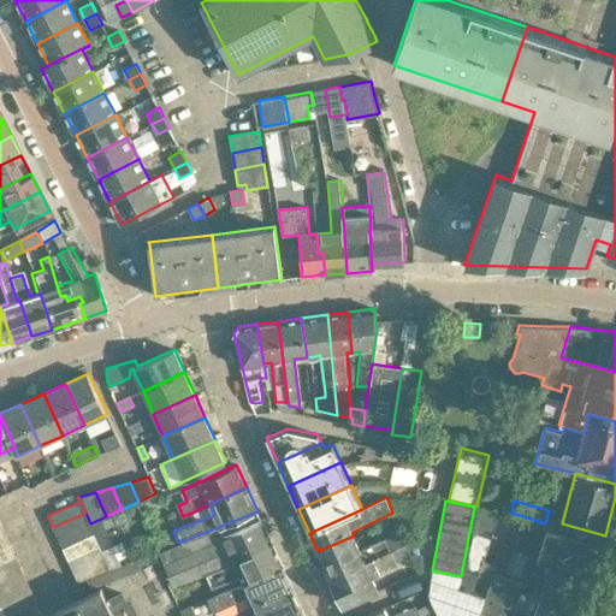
[(474,531),(492,537),(501,509),(480,502),(474,531)]
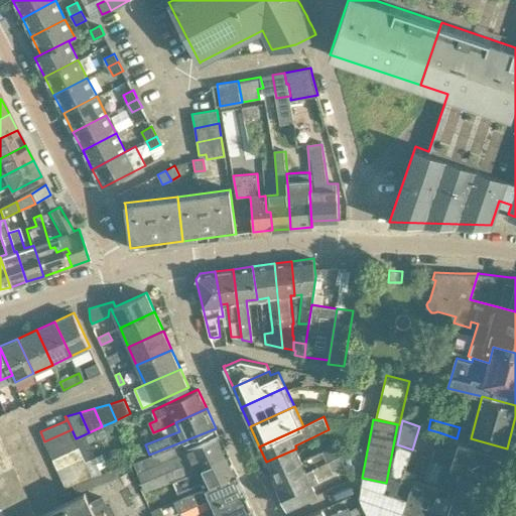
[(192,472),(198,470),(228,456),(216,428),(149,455),(129,463),(142,492),(172,480),(192,472)]
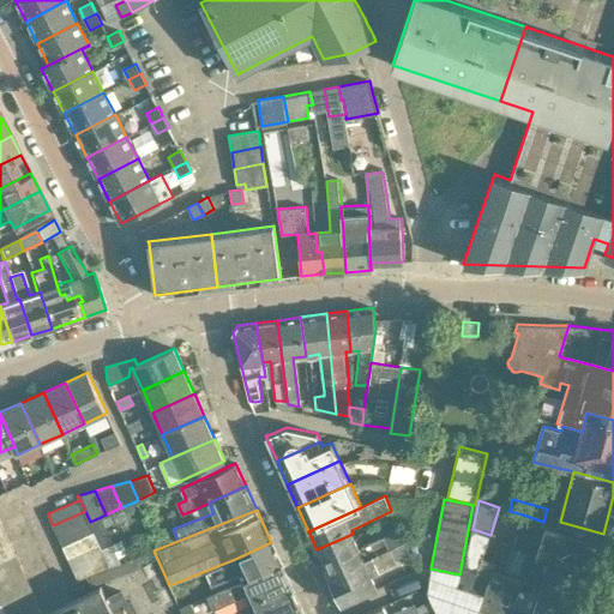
[(85,511),(53,525),(59,536),(90,523),(89,522),(90,522),(85,511)]
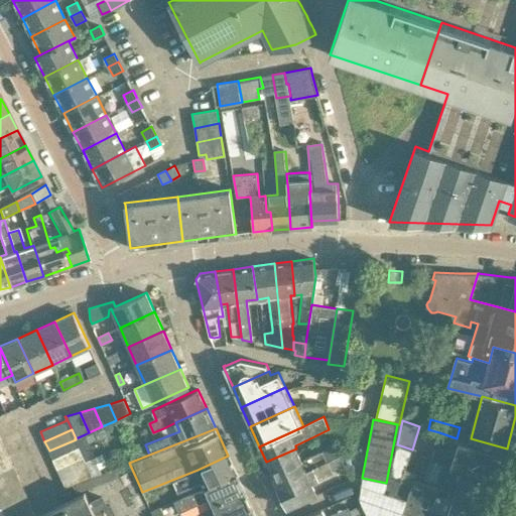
[(431,457),(498,478),(505,454),(457,438),(439,432),(431,457)]
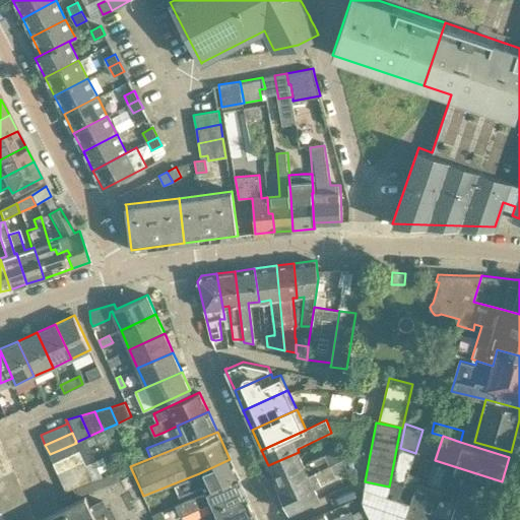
[(85,438),(76,442),(75,442),(76,443),(79,451),(84,461),(85,464),(94,460),(85,438)]
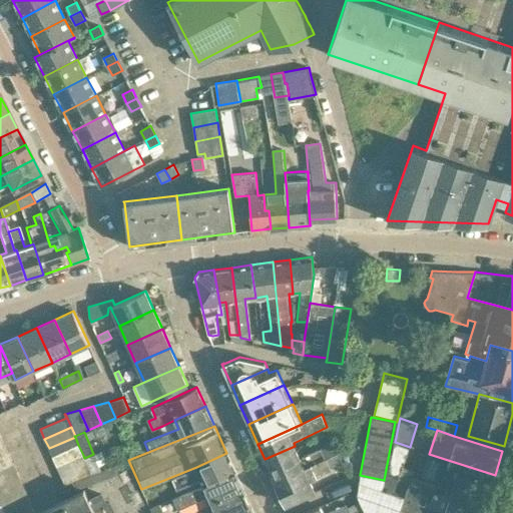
[(75,437),(49,448),(52,457),(78,445),(75,437)]
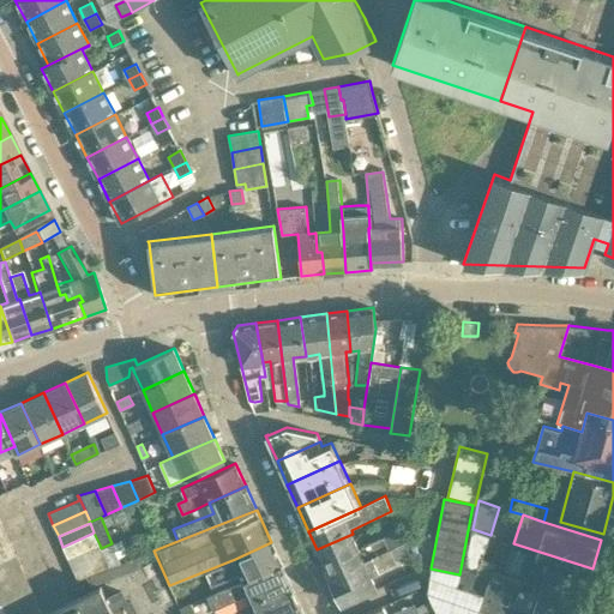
[(317,549),(329,575),(389,547),(404,540),(399,528),(359,547),(353,534),(317,549)]
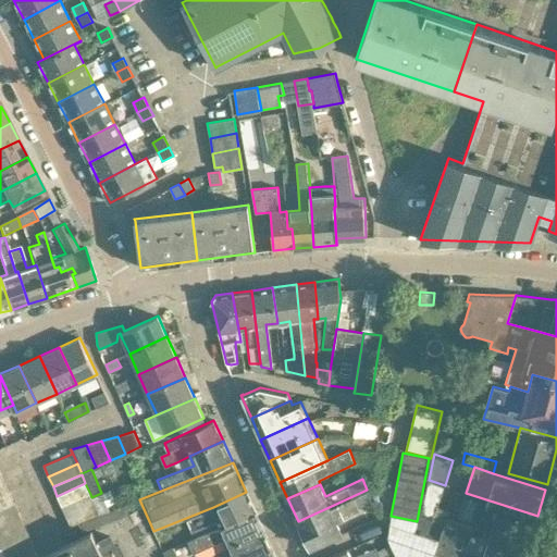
[(429,480),(421,515),(445,523),(447,516),(449,510),(437,506),(445,485),(429,480)]
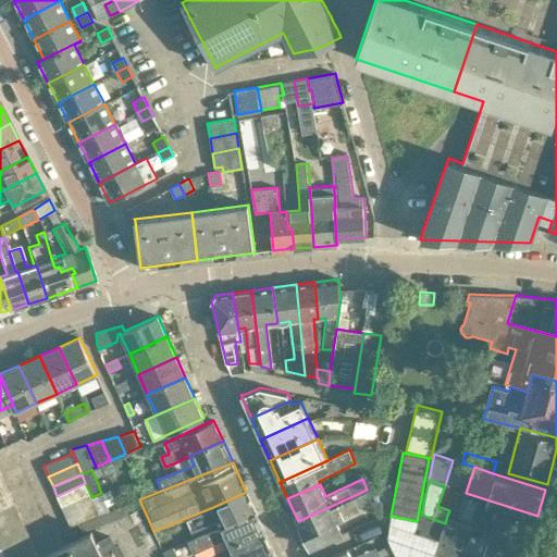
[(0,485),(0,497),(10,493),(5,483),(0,485)]
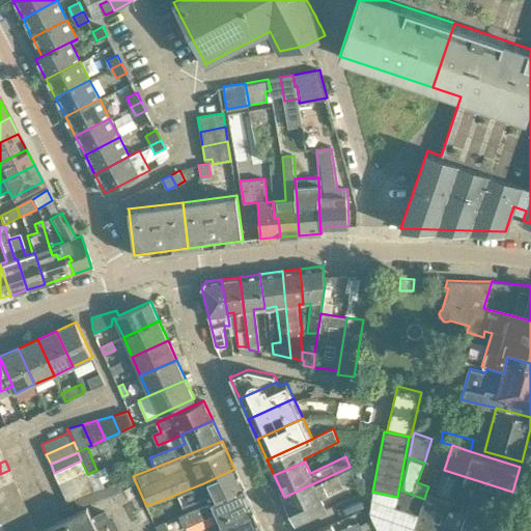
[(81,460),(54,473),(59,483),(86,471),(81,460)]
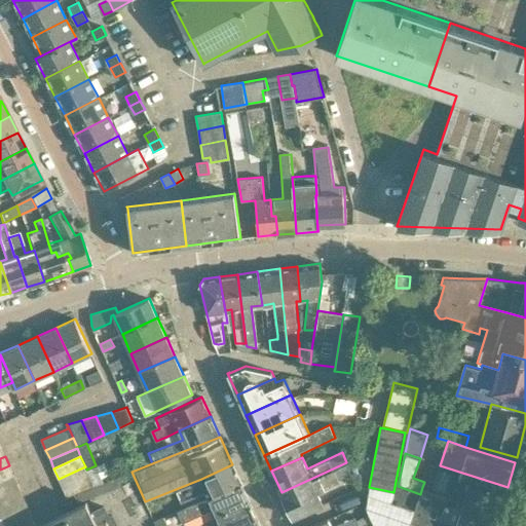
[(105,461),(97,465),(102,478),(110,474),(105,461)]
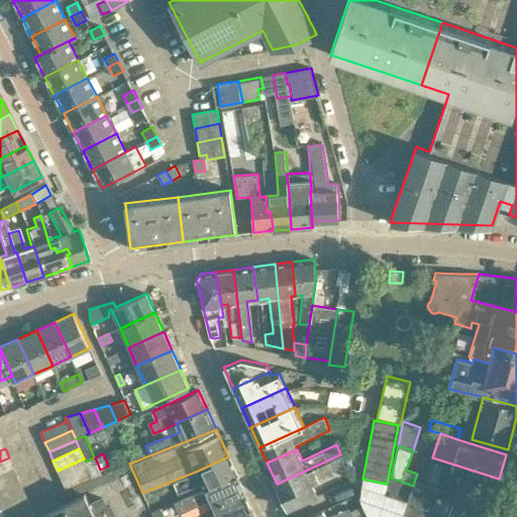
[(340,454),(327,460),(332,472),(345,466),(340,454)]
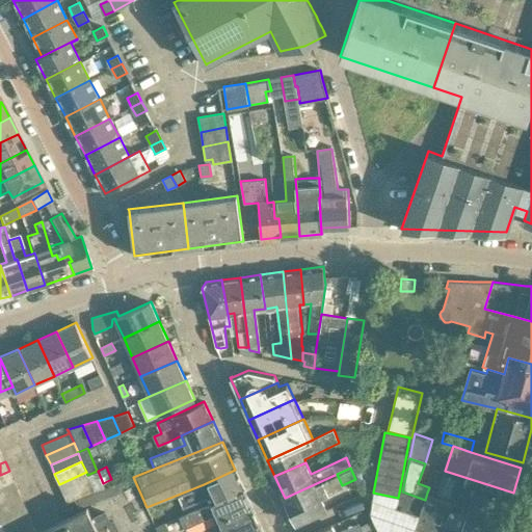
[(244,488),(235,470),(204,484),(198,486),(178,495),(183,507),(210,496),(213,503),(244,488)]
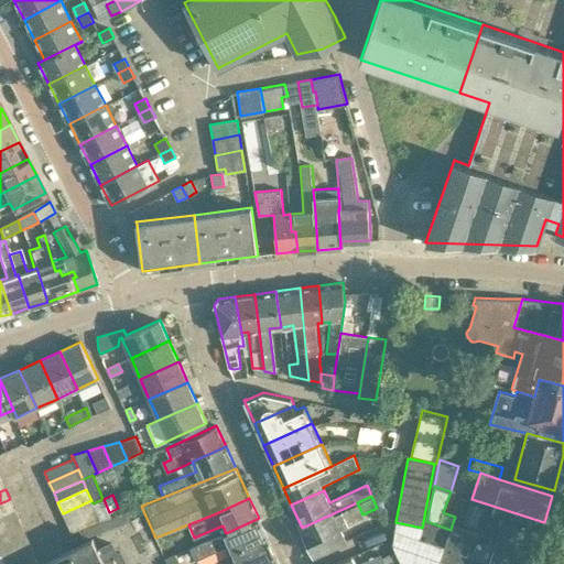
[(0,516),(14,509),(10,499),(0,503),(0,516)]
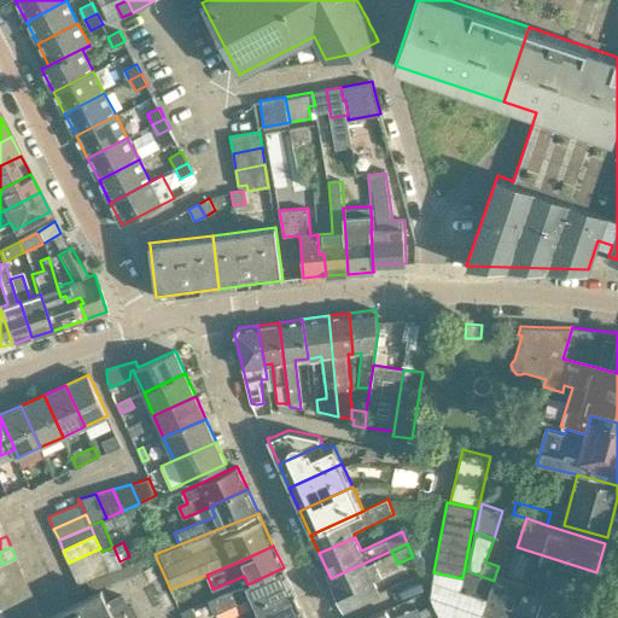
[(122,567),(112,547),(101,552),(105,559),(111,571),(122,567)]
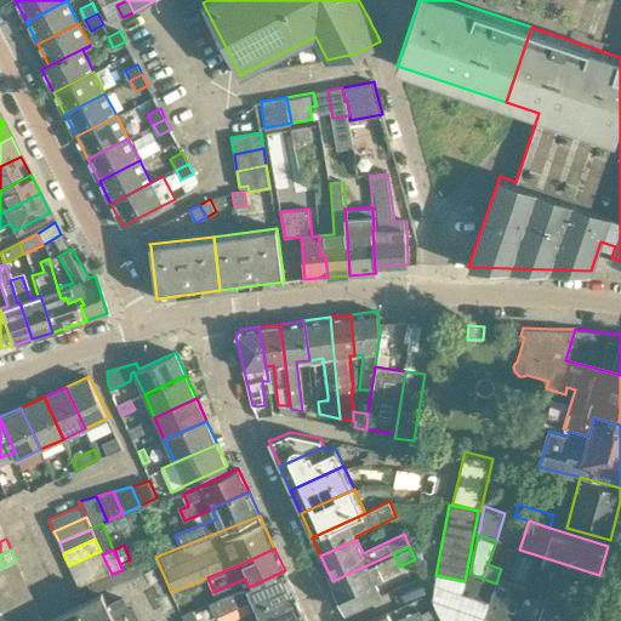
[(519,550),(511,576),(550,588),(546,599),(587,613),(599,575),(519,550)]
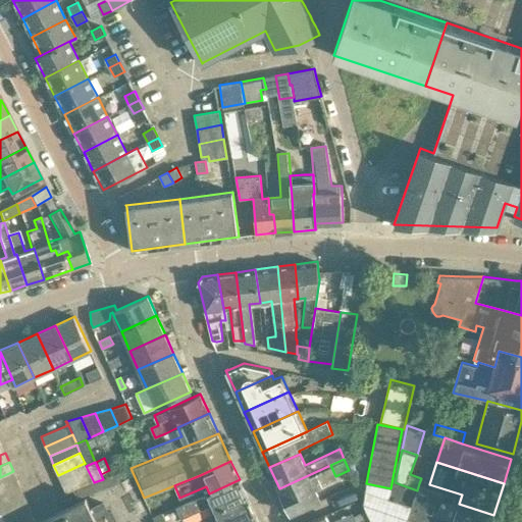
[(85,463),(58,475),(62,483),(89,472),(86,466),(85,463)]
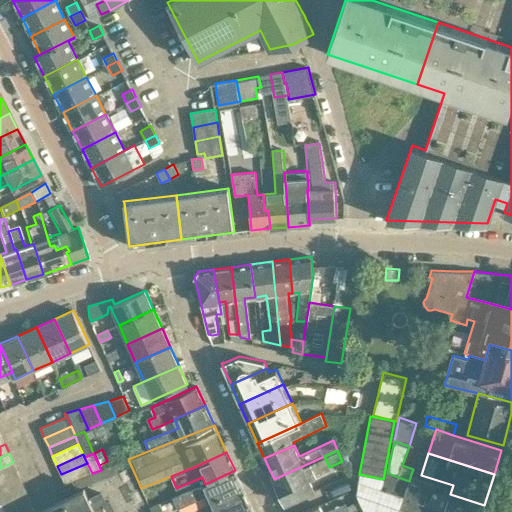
[(330,469),(329,467),(324,456),(274,479),(285,504),(314,491),(309,479),(330,469)]
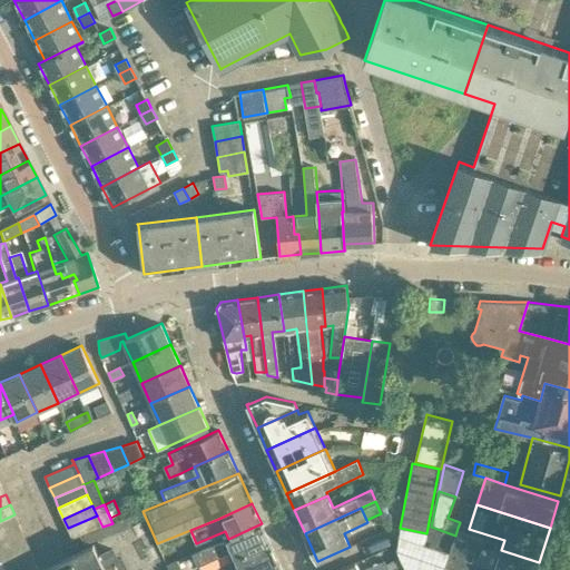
[(0,521),(0,533),(19,526),(15,514),(0,521)]
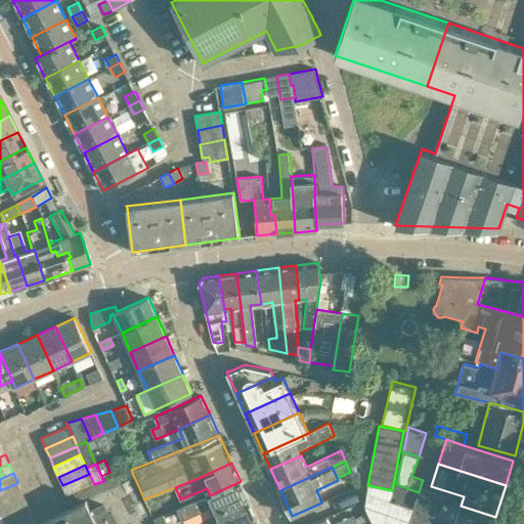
[(89,474),(62,485),(67,494),(74,491),(94,484),(89,474)]
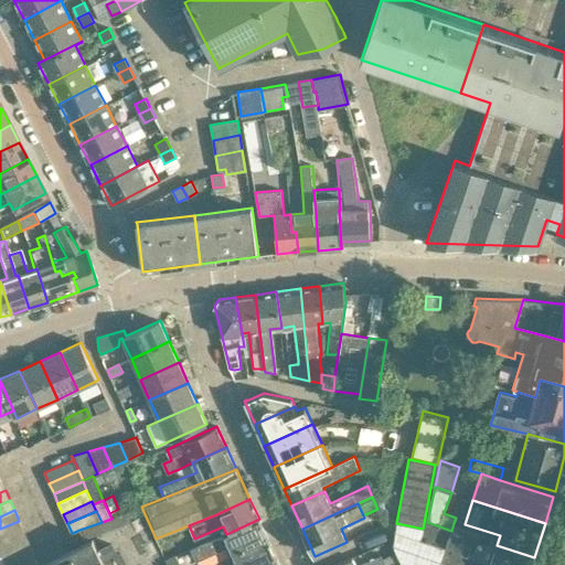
[(226,534),(192,547),(198,560),(231,545),(235,553),(267,539),(259,519),(226,534)]
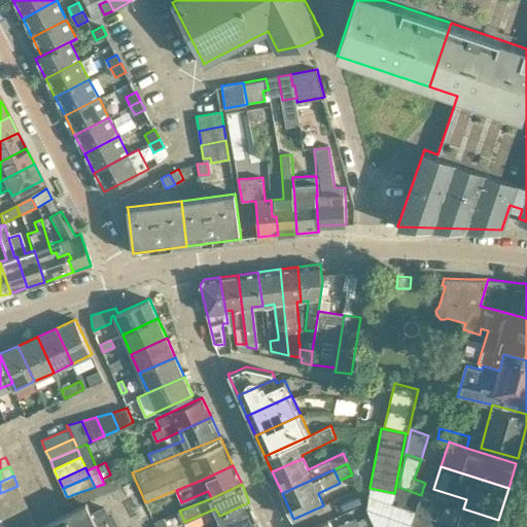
[(0,503),(22,494),(18,486),(0,493),(0,503)]
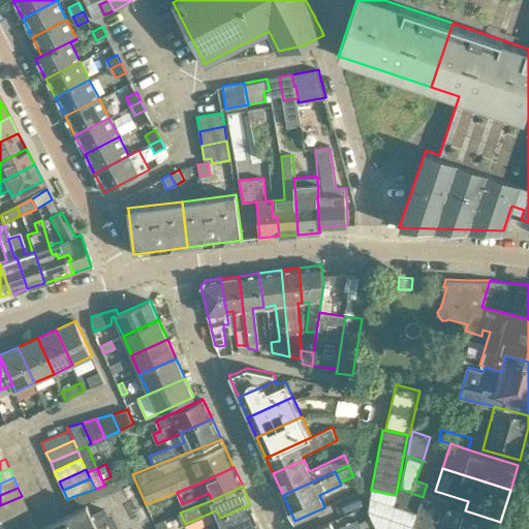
[(371,490),(368,510),(376,528),(460,528),(461,527),(443,521),(438,519),(417,511),(394,503),(396,495),(371,490)]
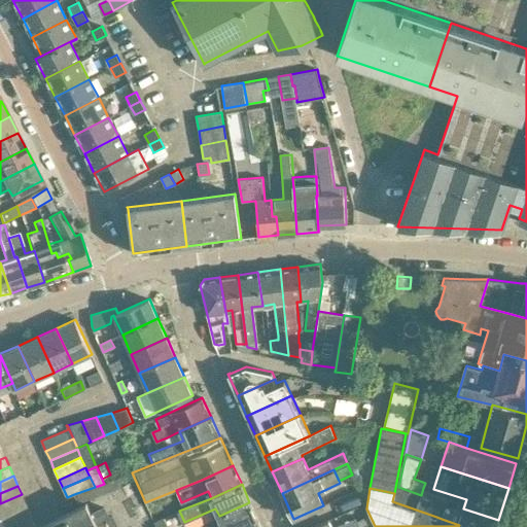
[(421,495),(416,510),(436,517),(442,504),(446,506),(442,519),(459,525),(458,526),(495,526),(497,523),(498,520),(463,508),(457,506),(447,503),(449,497),(423,488),(421,495)]
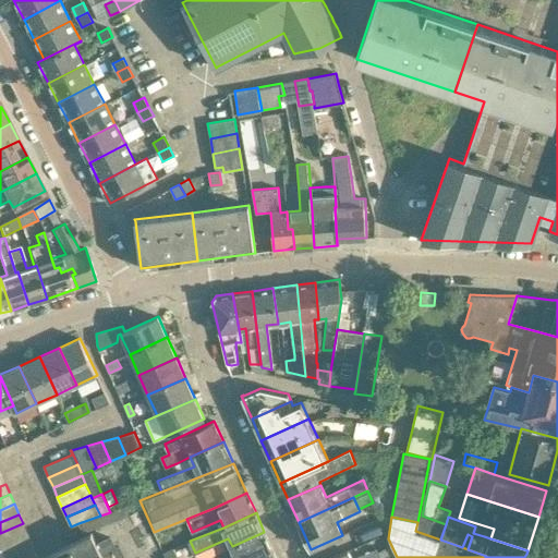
[(0,533),(0,545),(28,534),(23,523),(0,533)]
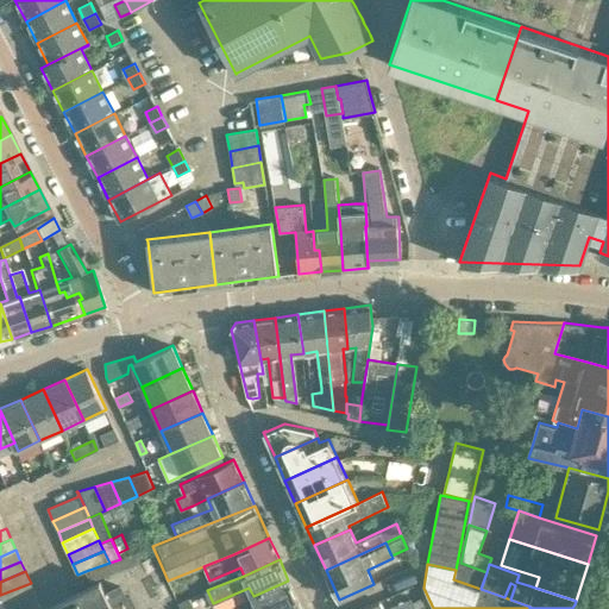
[(301,608),(290,583),(288,581),(253,596),(255,600),(258,608),(301,608)]
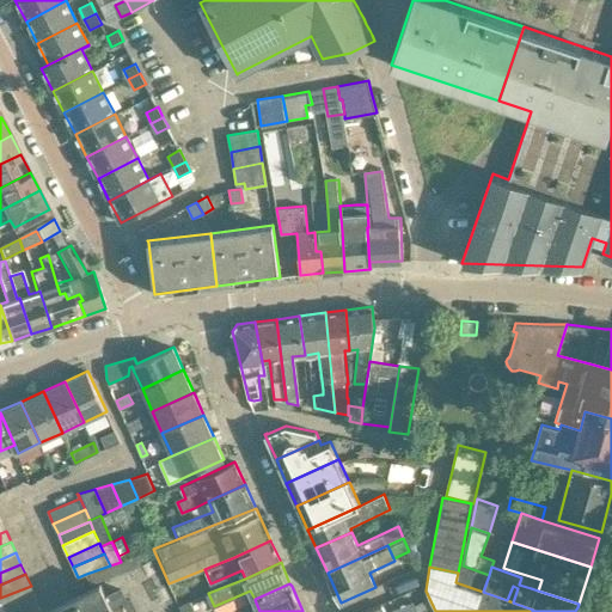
[(136,611),(132,599),(128,601),(122,589),(108,597),(106,597),(101,585),(97,586),(98,586),(92,588),(46,611),(136,611)]
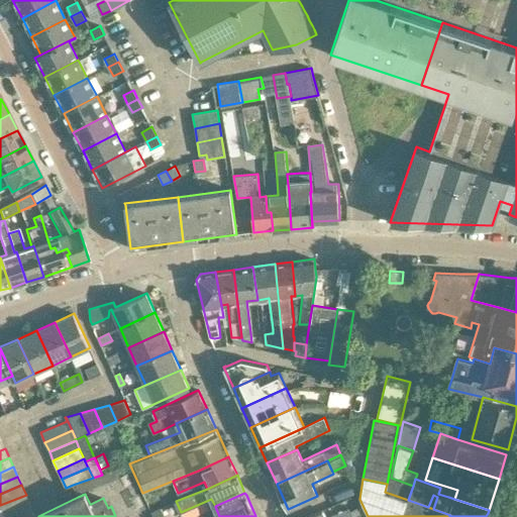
[(0,508),(0,509),(3,516),(30,504),(26,495),(0,505),(0,508)]
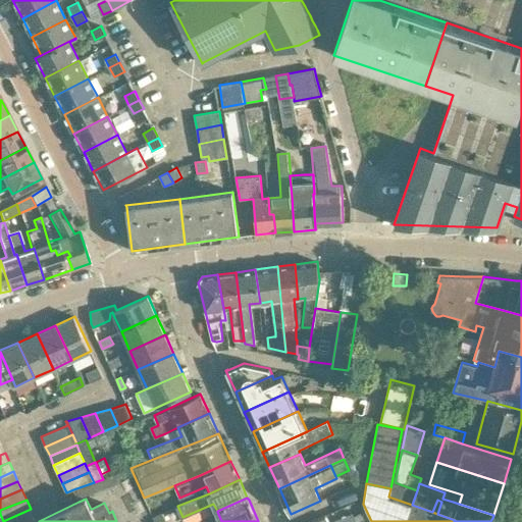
[(27,521),(34,518),(35,517),(31,509),(3,521),(27,521)]
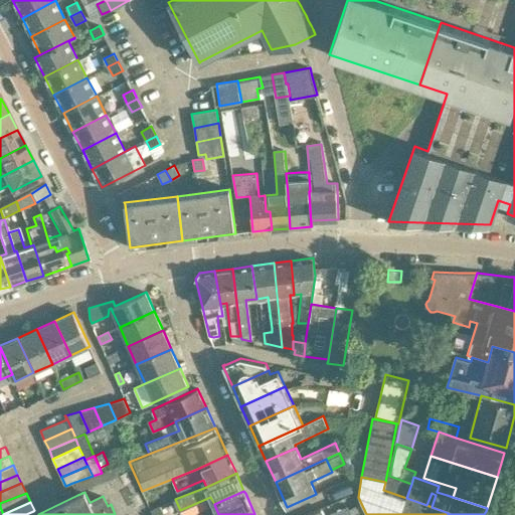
[(151,510),(153,514),(163,514),(159,506),(151,510)]
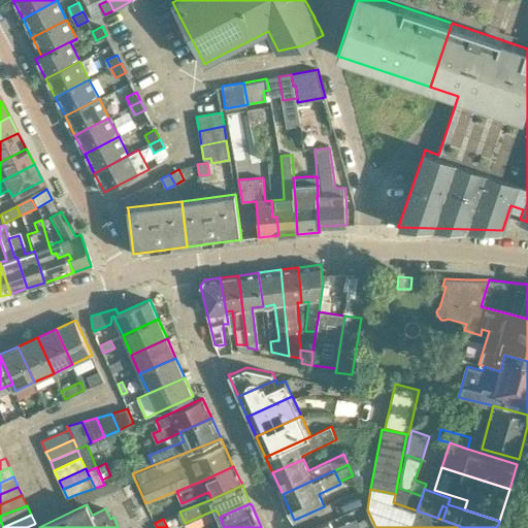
[(332,527),(329,521),(311,527),(359,527),(356,519),(335,527),(332,527)]
